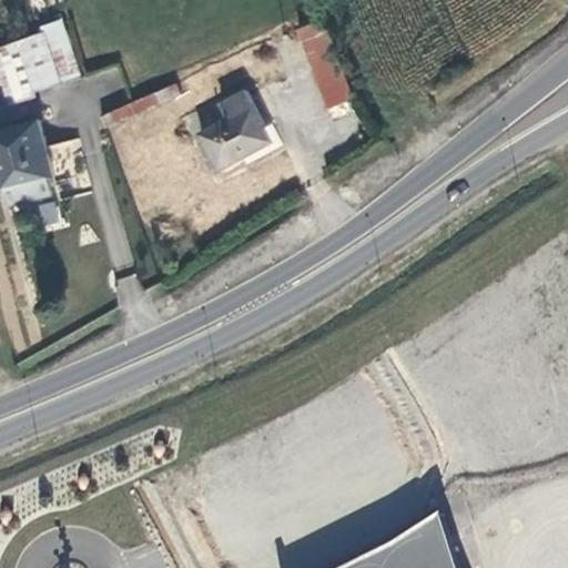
[(44,24),(47,30),(1,47),(11,80),(18,101),(33,97),(31,89),(81,74),(63,19),(44,24)]
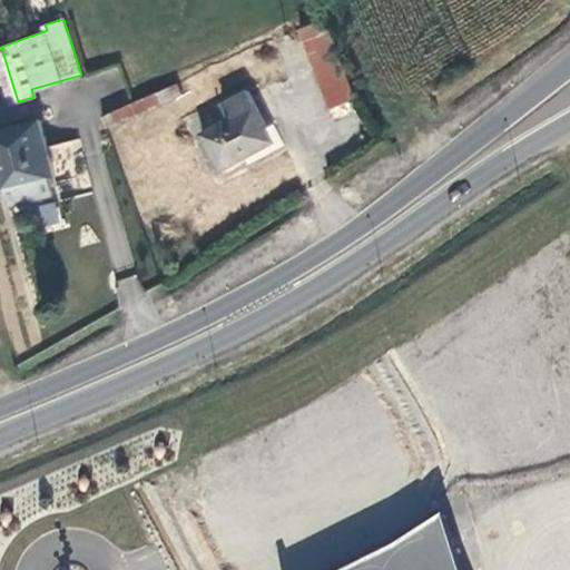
[(350,98),(317,20),(296,30),(331,107),(350,98)]
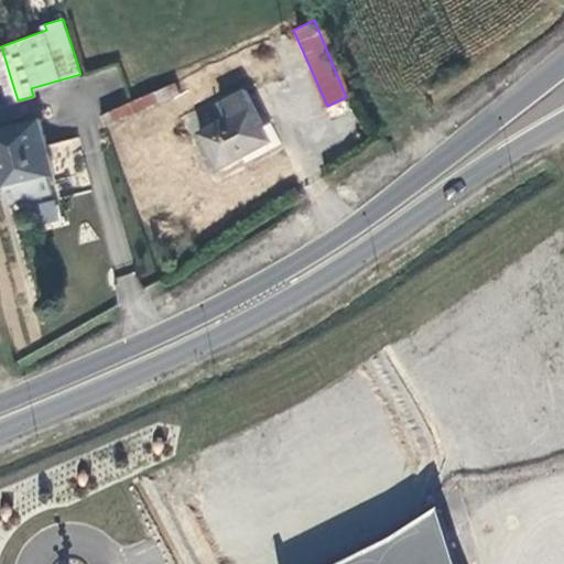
[(101,108),(109,141),(167,126),(161,100),(174,97),(172,90),(101,108)]
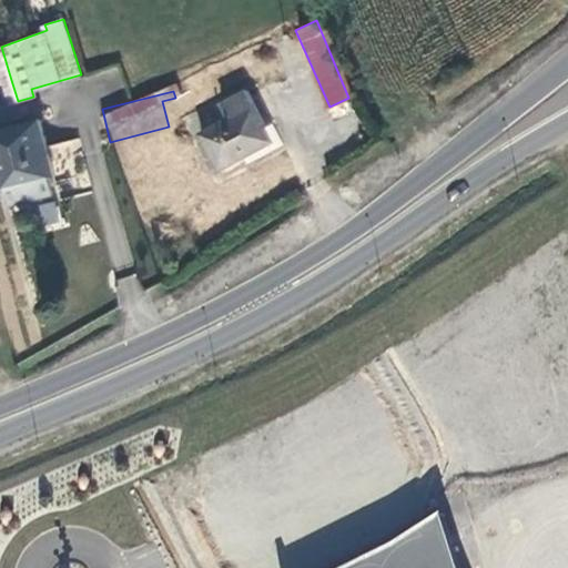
[(224,115),(196,128),(214,162),(267,137),(252,102),(246,91),(219,103),(224,115)]
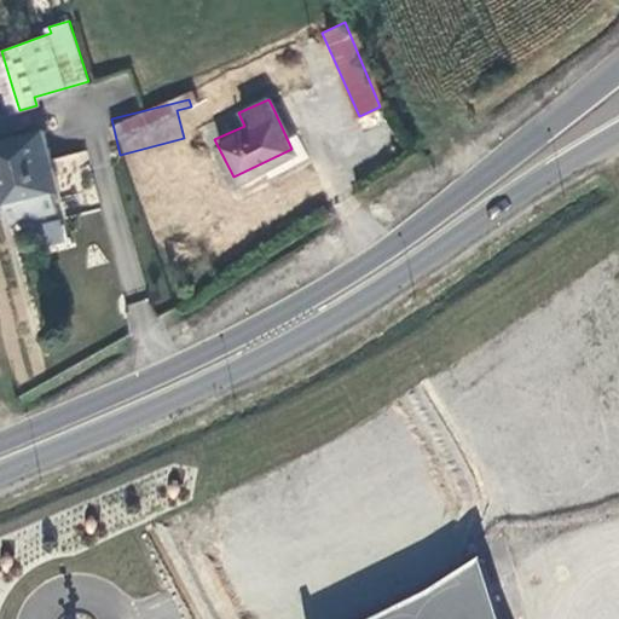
[(41,127),(0,137),(0,200),(1,206),(6,204),(11,223),(56,210),(51,192),(58,191),(41,127)]
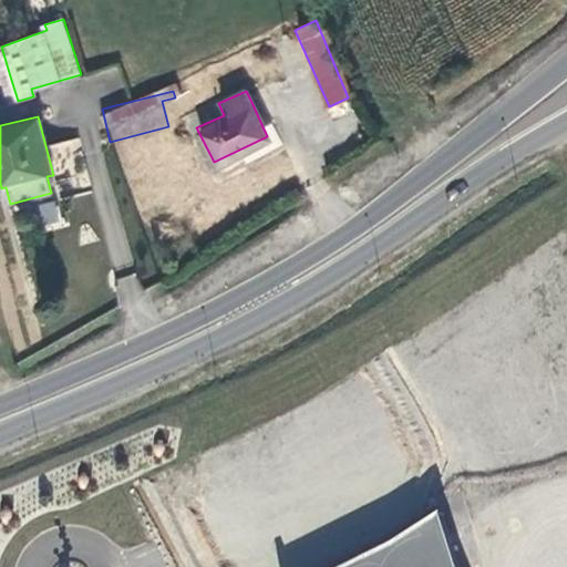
[(39,202),(45,226),(61,222),(55,197),(39,202)]
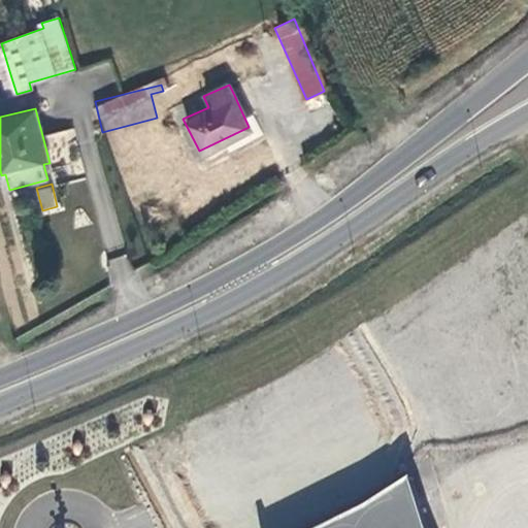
[(430,527),(416,480),(373,506),(329,527),(430,527)]
